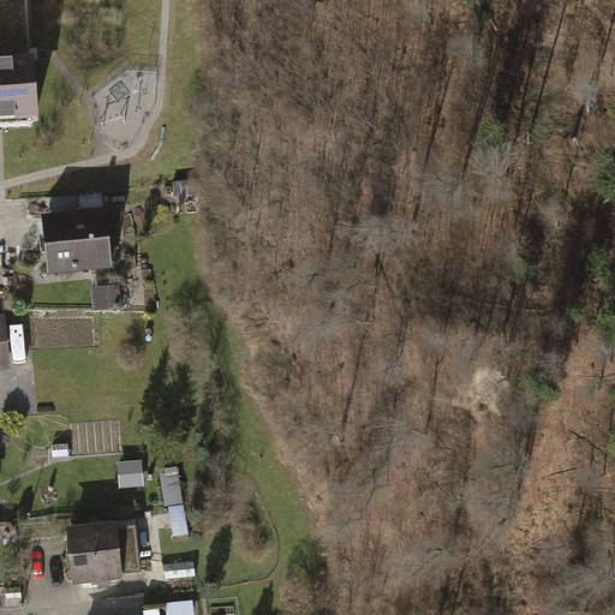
[(0,119),(34,118),(30,58),(0,58),(0,119)]
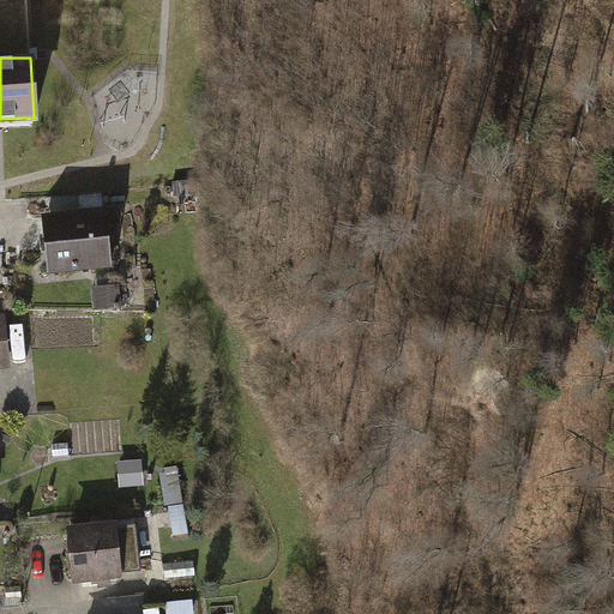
[(100,193),(79,194),(80,208),(101,205),(100,193)]
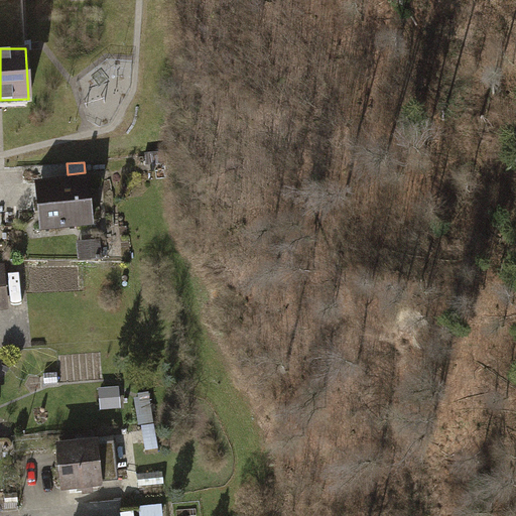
[(87,175),(35,181),(39,228),(92,223),(87,175)]
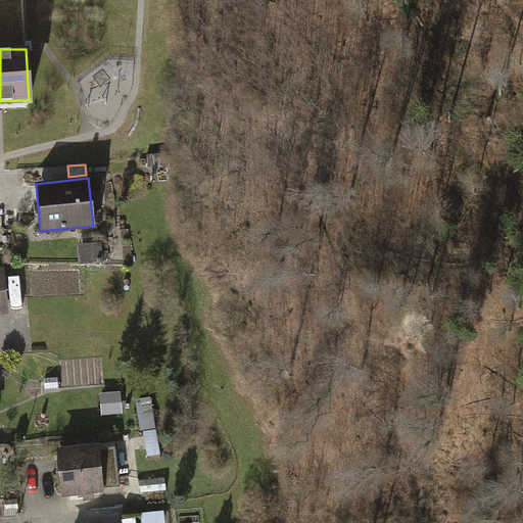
[(101,242),(77,245),(79,265),(103,263),(101,242)]
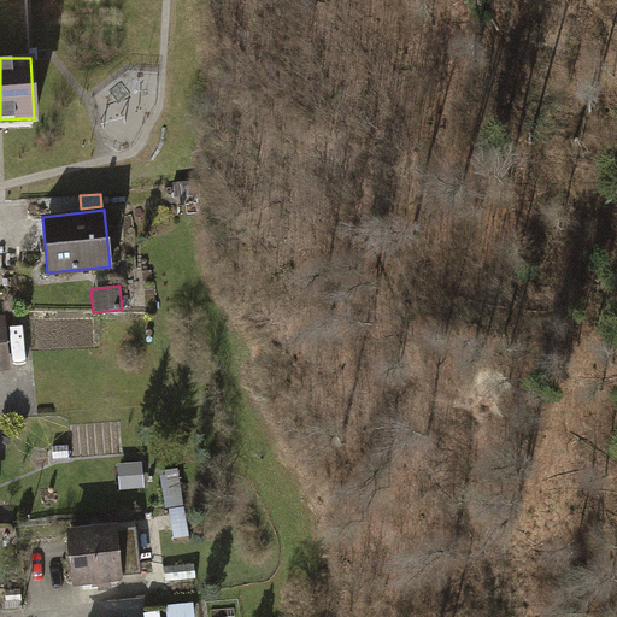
[(70,446),(53,447),(53,459),(71,459),(70,446)]
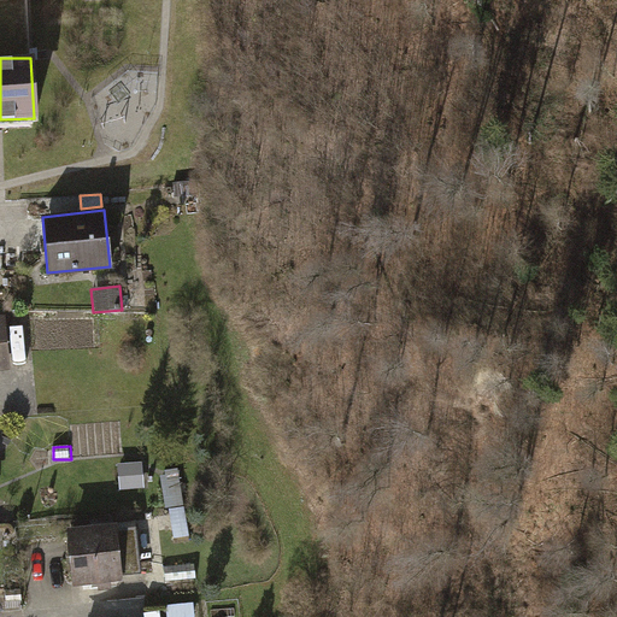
[(142,462),(118,464),(119,489),(144,488),(142,462)]
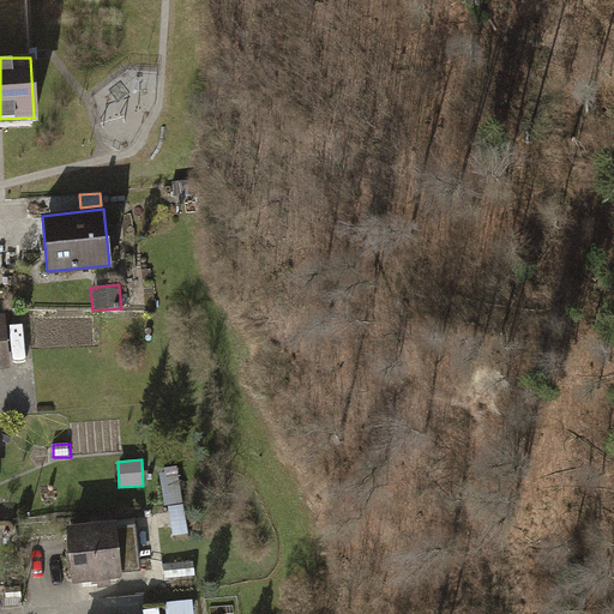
[(178,467),(163,469),(164,473),(158,474),(164,507),(185,504),(178,467)]
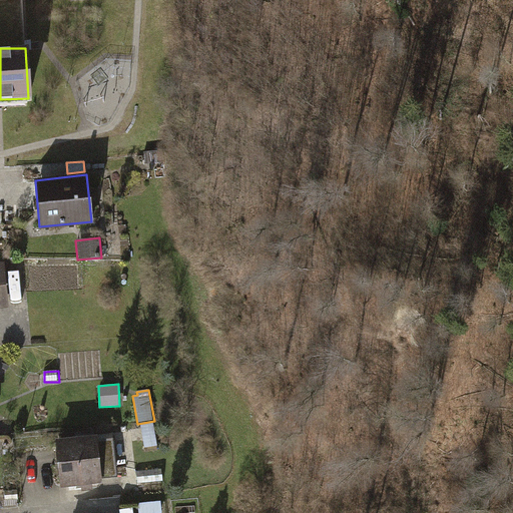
[(153,422),(141,424),(145,447),(157,445),(153,422)]
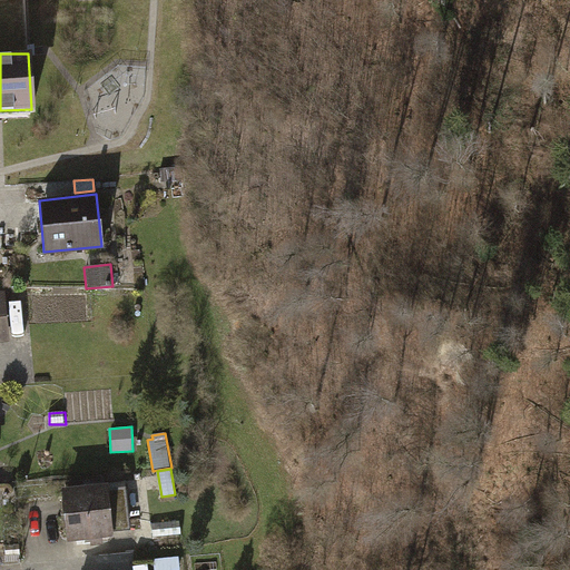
[(105,483),(60,489),(66,543),(111,538),(110,531),(105,490),(105,483)]
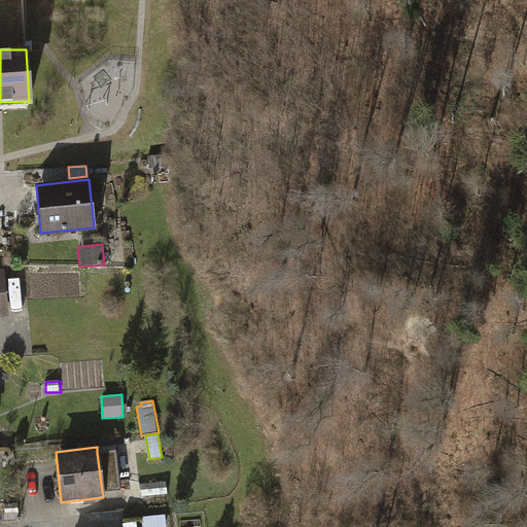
[(115,451),(97,453),(102,491),(120,489),(115,451)]
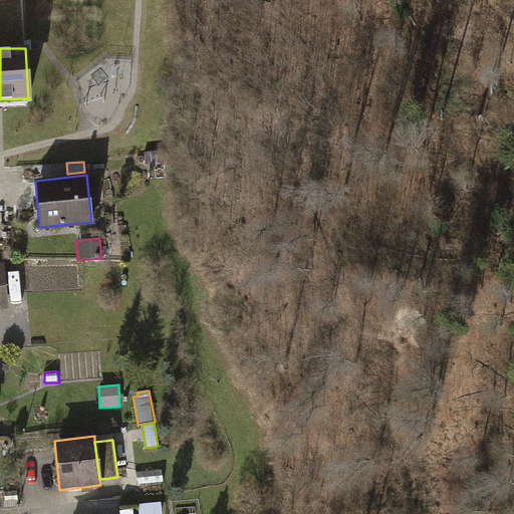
[(162,470),(137,472),(139,485),(164,482),(162,470)]
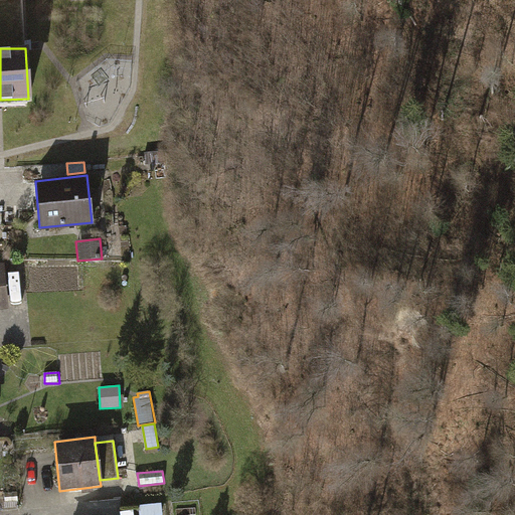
[(17,492),(4,494),(5,503),(18,501),(17,492)]
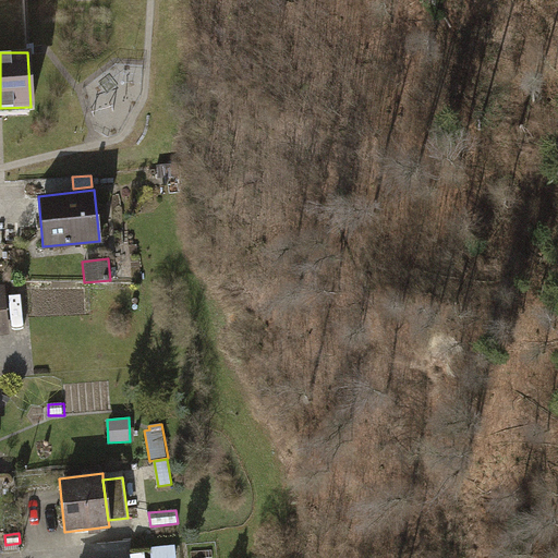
[(174,545),(150,548),(152,557),(173,557),(176,557),(174,545)]
